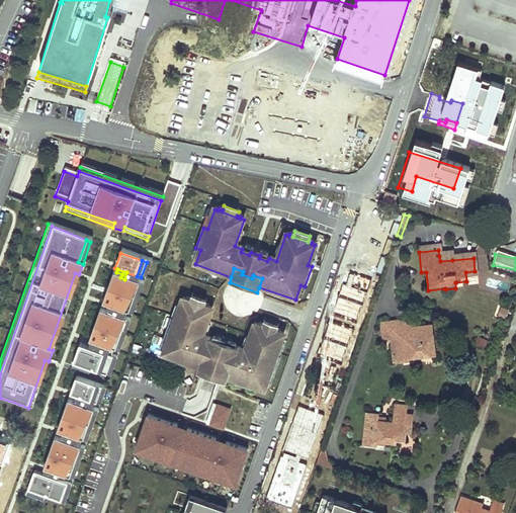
[(465,272),(466,281),(476,280),(475,271),(465,272)]
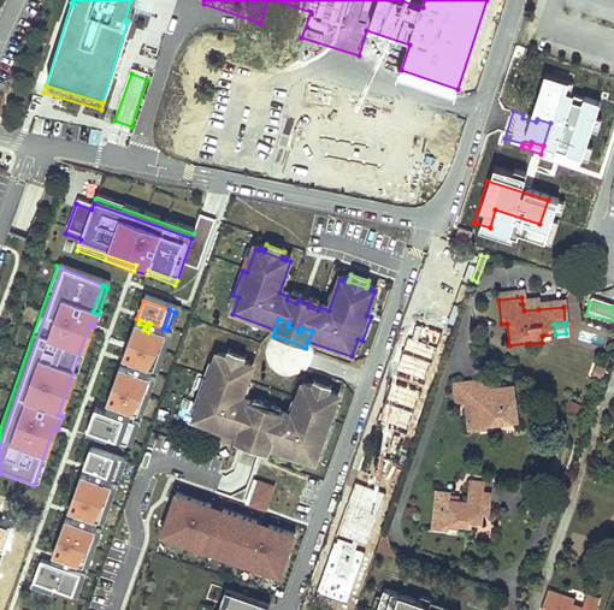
[(137,327),(129,325),(116,362),(123,365),(135,369),(147,373),(160,336),(148,332),(143,330),(146,326),(139,324),(137,327)]
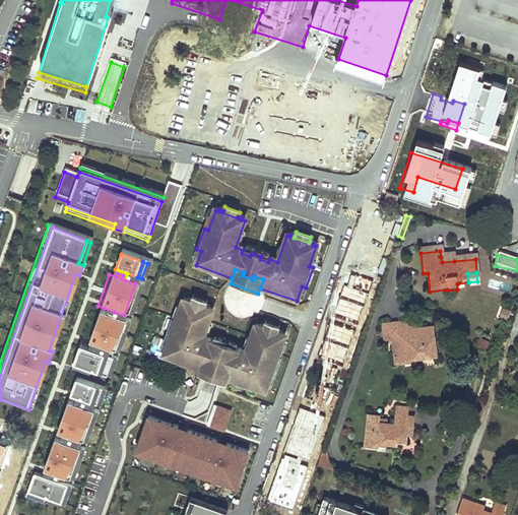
[(79,275),(75,274),(49,350),(53,351),(79,275)]
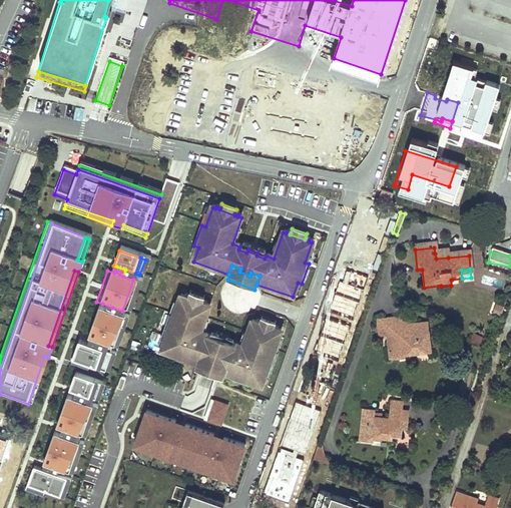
[(122,311),(126,313),(137,282),(133,280),(122,311)]
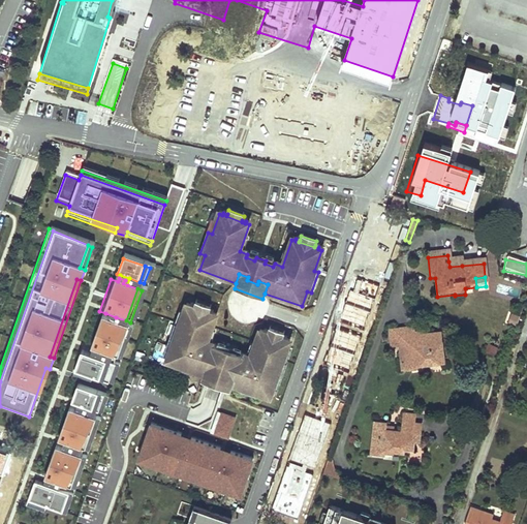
[(195,305),(193,309),(193,311),(208,316),(209,314),(210,310),(195,305)]
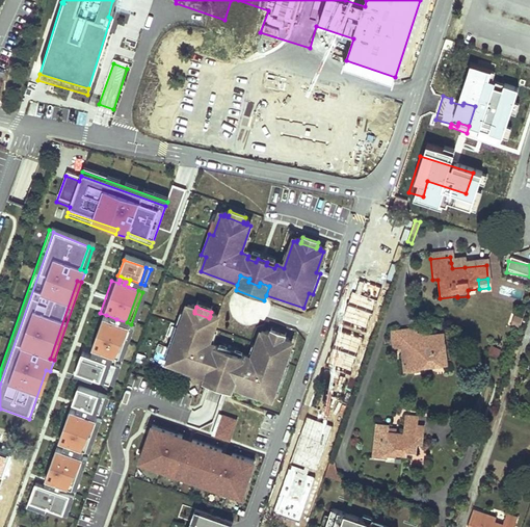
[(232,390),(269,403),(275,388),(280,390),(287,369),(283,367),(290,347),(286,346),(287,343),(283,342),(282,344),(267,339),(268,337),(264,336),(263,338),(260,336),(249,363),(207,348),(216,321),(213,319),(214,318),(210,316),(209,318),(194,313),(194,311),(191,310),(190,312),(186,310),(179,331),(175,328),(167,350),(171,351),(166,367),(204,379),(207,371),(212,373),(208,383),(227,390),(231,379),(235,381),(232,390)]
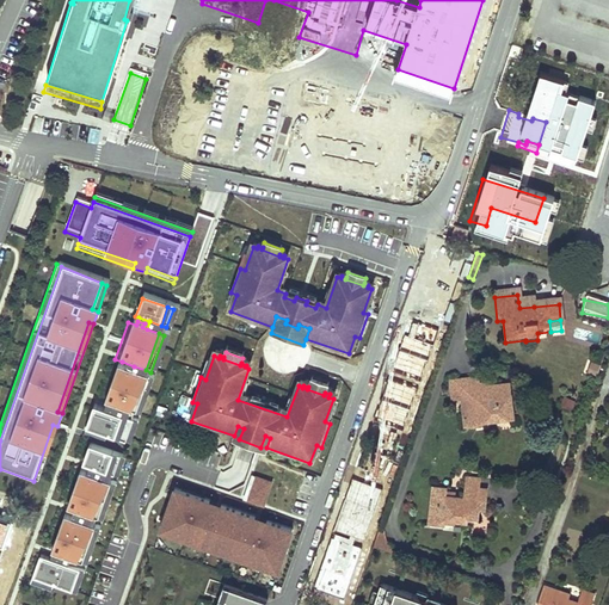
[(122,362),(121,365),(128,368),(127,372),(130,374),(134,366),(122,362)]
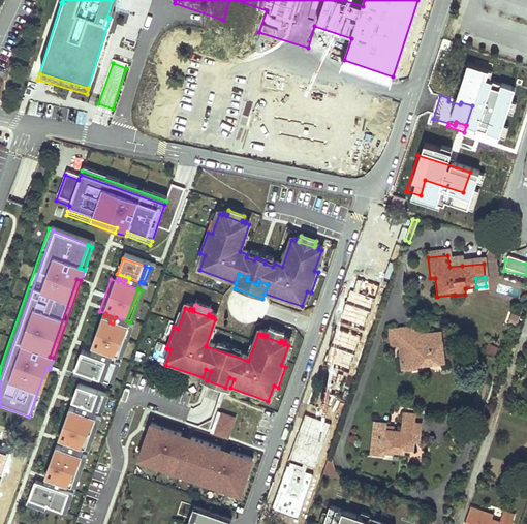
[(103,319),(96,317),(85,349),(90,350),(95,352),(106,357),(112,359),(123,327),(110,322),(111,318),(104,316),(103,319)]
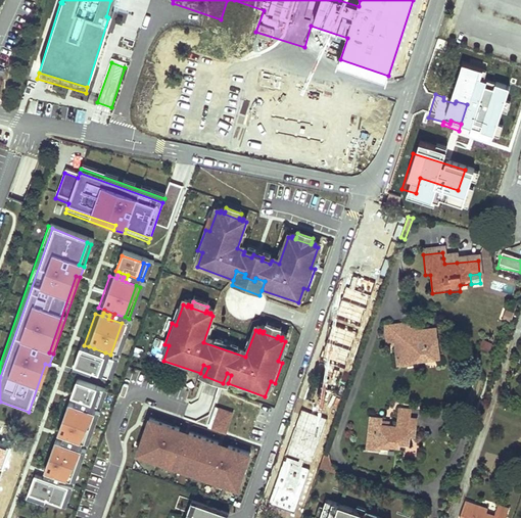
[(122,323),(110,355),(115,357),(127,325),(122,323)]
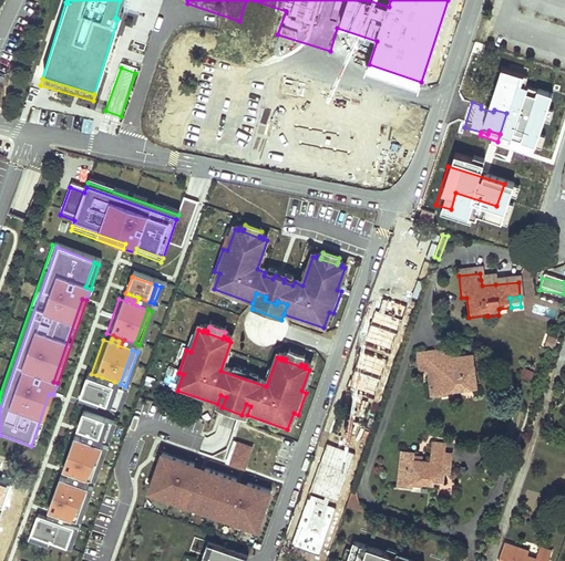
[(287,354),(286,359),(285,361),(300,366),(301,364),(302,360),(287,354)]
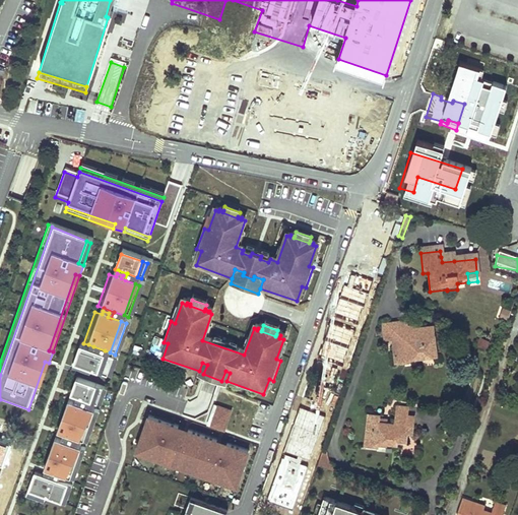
[(404,327),(389,329),(391,343),(393,361),(404,360),(405,365),(407,365),(434,362),(430,332),(415,334),(405,335),(405,331),(404,327)]
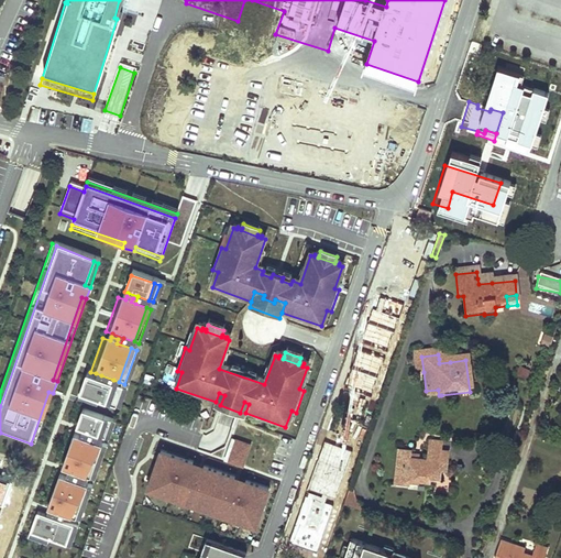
[(424,372),(421,357),(413,358),(415,373),(424,372)]
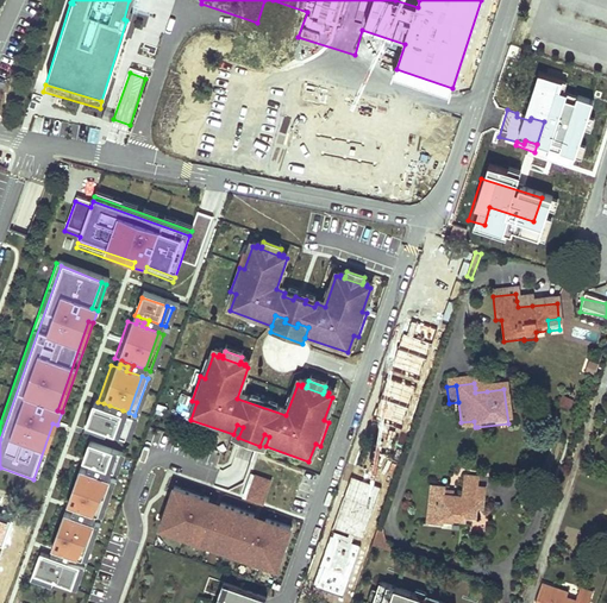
[(110,406),(108,409),(116,412),(114,416),(119,418),(123,410),(110,406)]
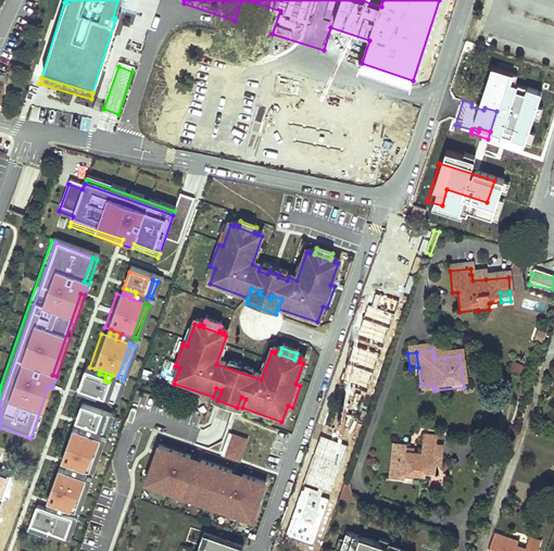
[(98,377),(84,373),(77,392),(96,399),(113,405),(120,386),(104,380),(105,376),(99,374),(98,377)]
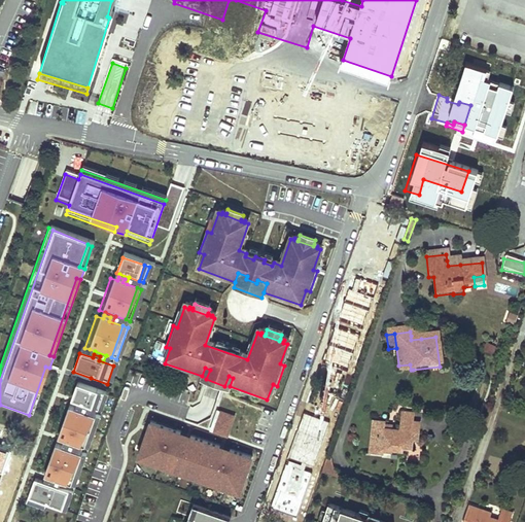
[(399,375),(413,373),(413,370),(411,370),(410,364),(398,366),(399,375)]
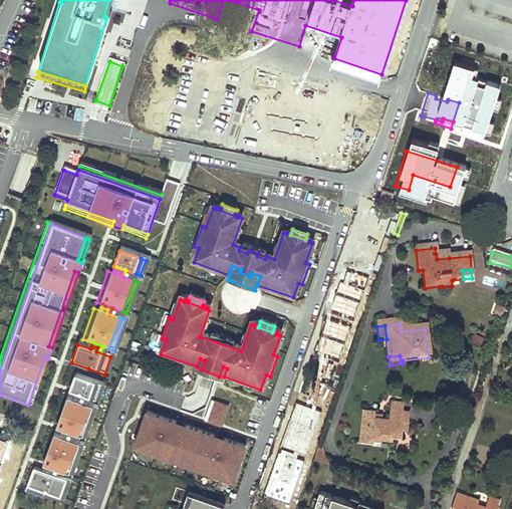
[(104,374),(108,375),(115,357),(110,356),(104,374)]
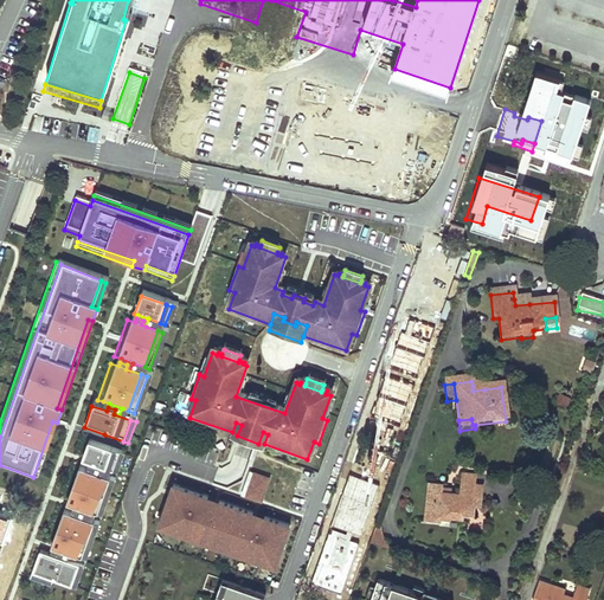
[(57,423),(52,421),(33,477),(38,479),(57,423)]
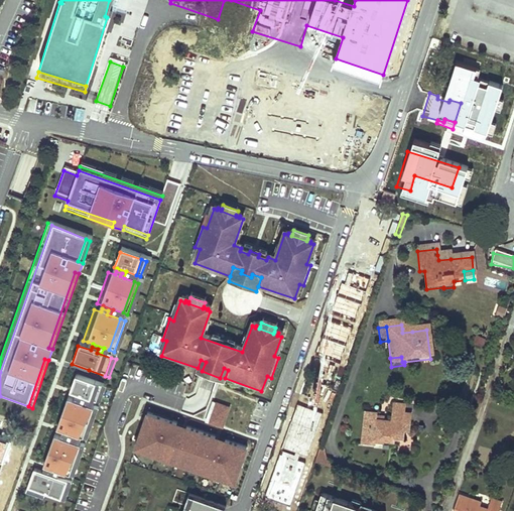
[(223,384),(225,378),(228,370),(224,368),(220,378),(202,371),(206,362),(201,360),(198,368),(196,374),(223,384)]
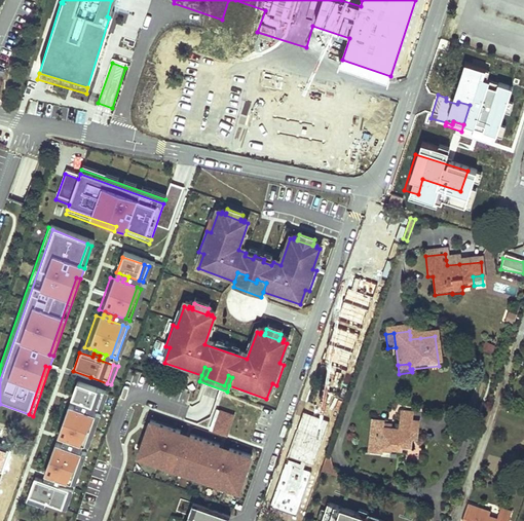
[(71,375),(89,381),(90,377),(73,371),(71,375)]
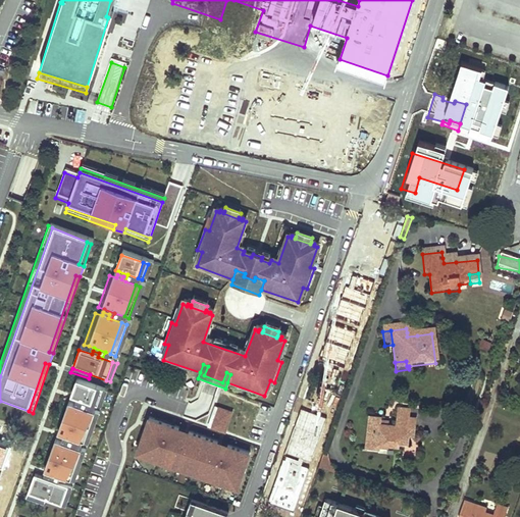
[(102,393),(71,382),(65,398),(72,401),(83,404),(96,409),(102,393)]
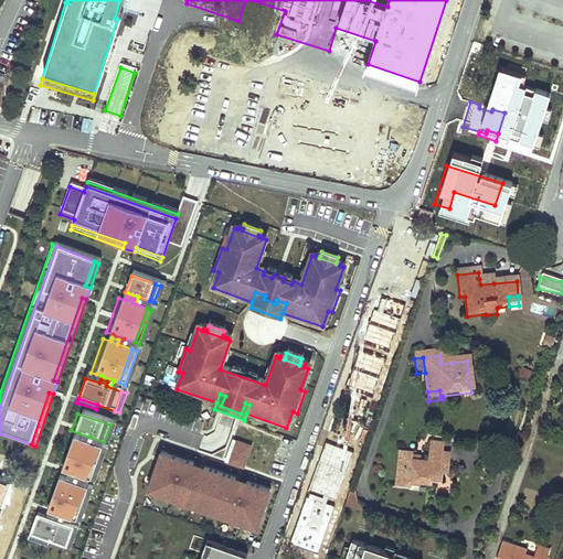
[(115,426),(110,425),(104,442),(108,443),(115,426)]
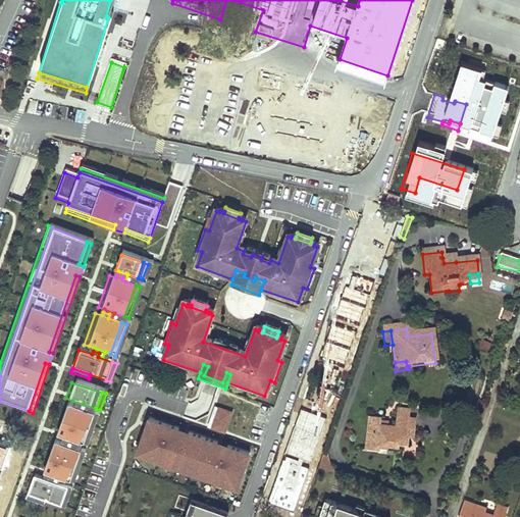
[(83,404),(72,401),(71,404),(78,406),(76,409),(80,410),(83,404)]
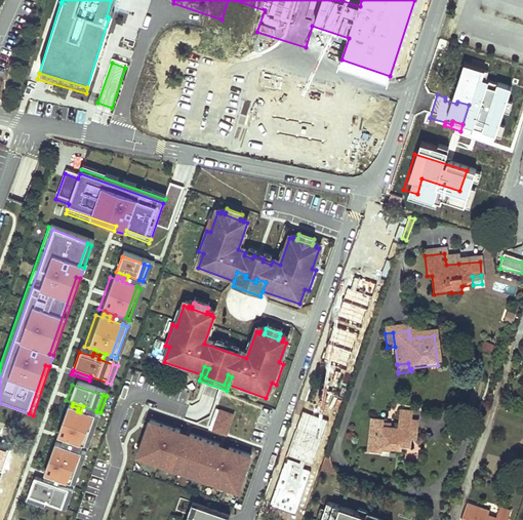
[(71,409),(64,407),(52,438),(59,441),(69,444),(83,449),(94,417),(80,412),(77,411),(78,408),(72,406),(71,409)]
